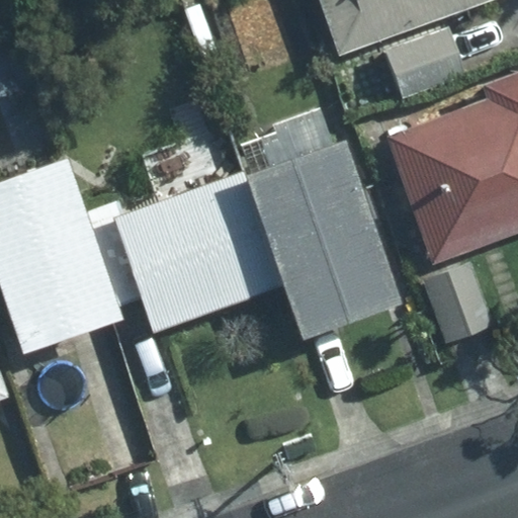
[(306,0),(326,53),(464,0),(306,0)]
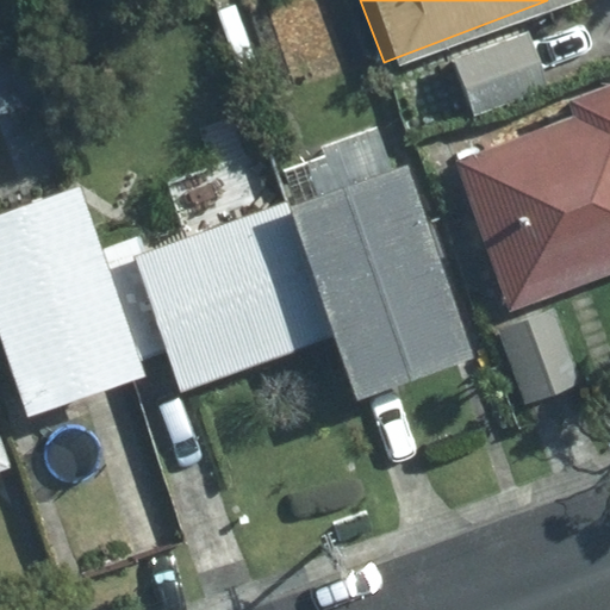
[(518,25),(425,60),(444,111),(539,76),(518,25)]
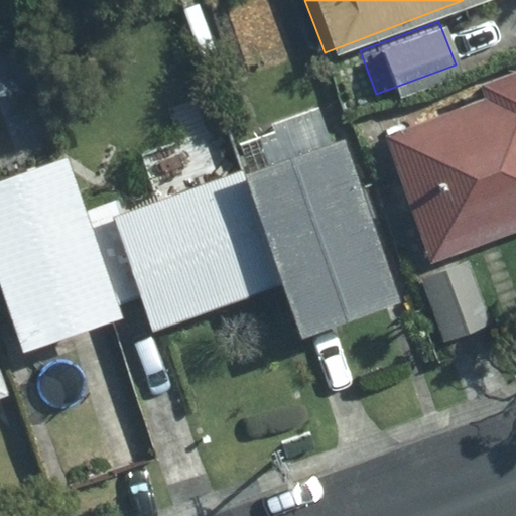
[(478,99),(366,137),(411,269),(515,233),(515,67),(473,83),(478,99)]
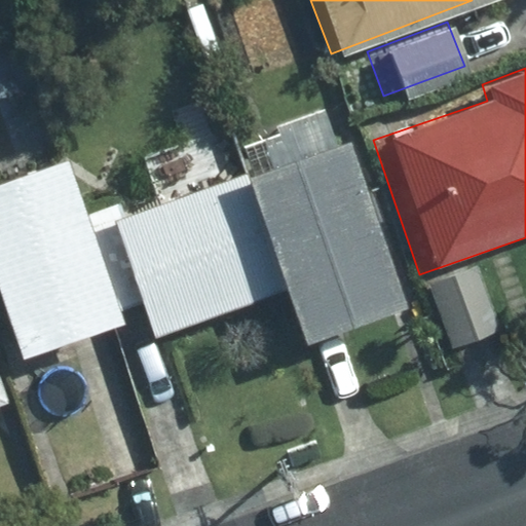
[(325,145),(91,224),(133,344),(266,299),(280,341),(380,308),(325,145)]
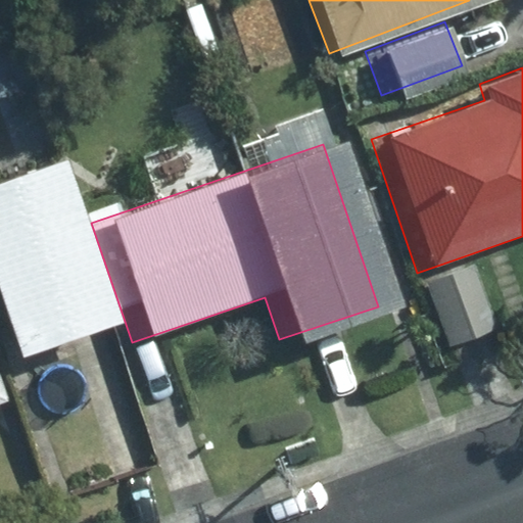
[(42,168),(0,183),(0,341),(6,360),(100,325),(42,168)]
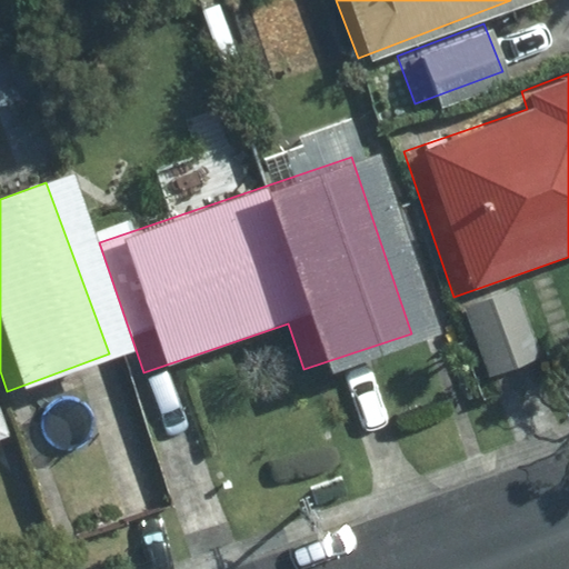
[(510,288),(452,309),(480,381),(537,360),(510,288)]
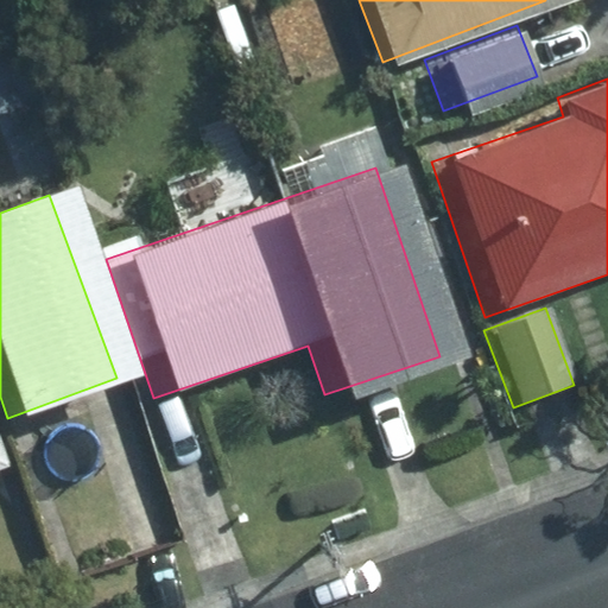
[(0,479),(14,475),(0,431),(0,479)]
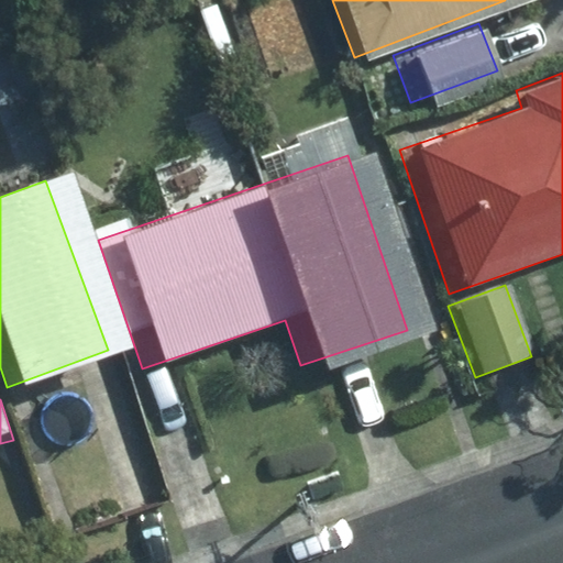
All buildings are outlined.
